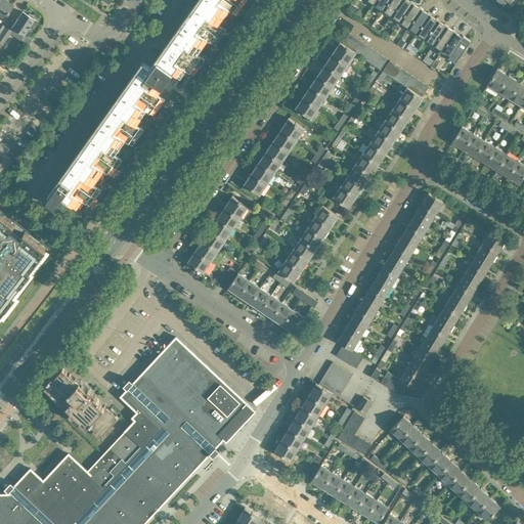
[(0,0),(0,18),(1,20),(12,4),(4,0),(0,0)]
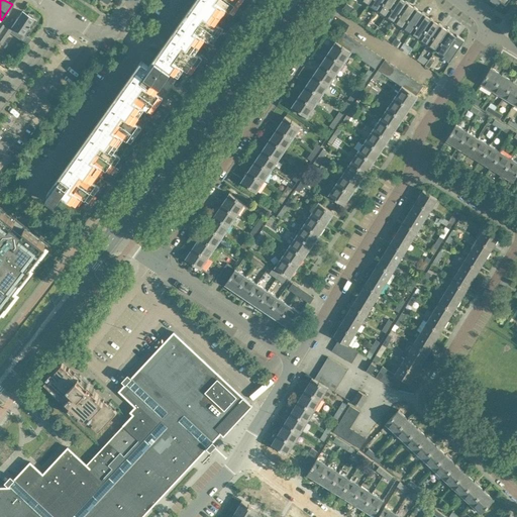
[(191,75),(202,60),(195,54),(205,39),(212,45),(223,29),(216,24),(226,10),(233,15),(243,0),(196,0),(154,59),(179,76),(184,70),(191,75)]
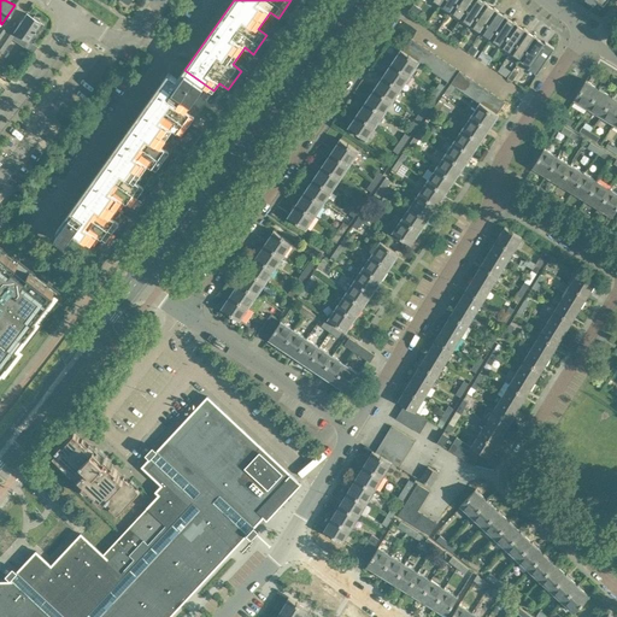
[(458,0),(444,0),(442,4),(452,10),(458,0)]
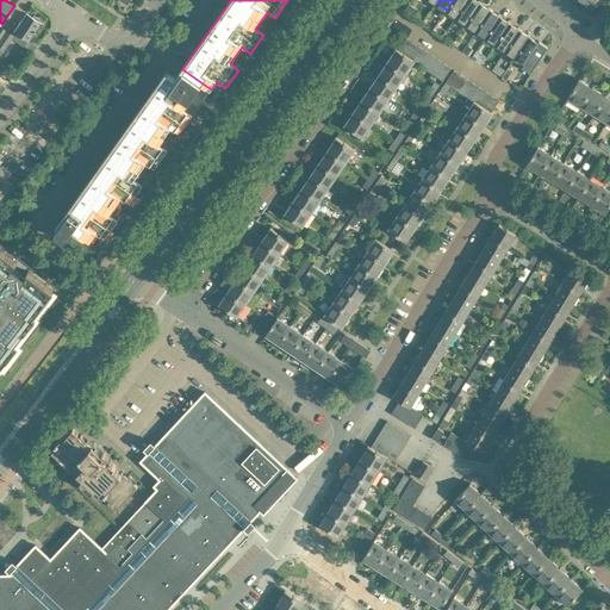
[(467,0),(453,0),(447,10),(456,17),(467,0)]
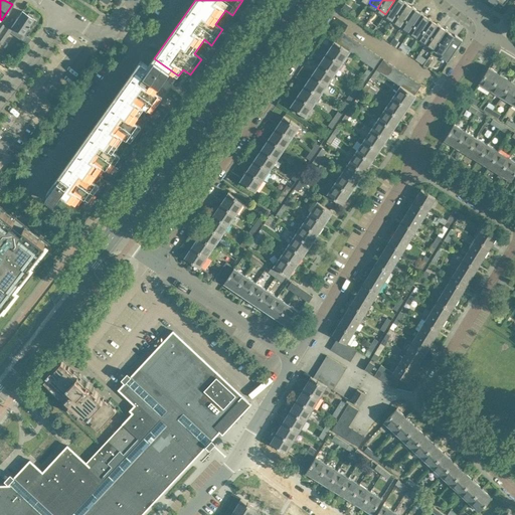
[(405,2),(406,2),(404,0),(404,1),(402,0),(394,0),(385,14),(393,19),(405,2)]
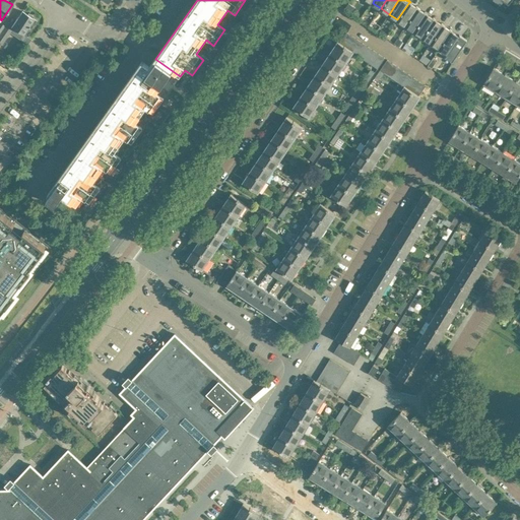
[(417,8),(418,8),(418,7),(416,6),(416,7),(410,2),(409,2),(397,19),(406,25),(417,8)]
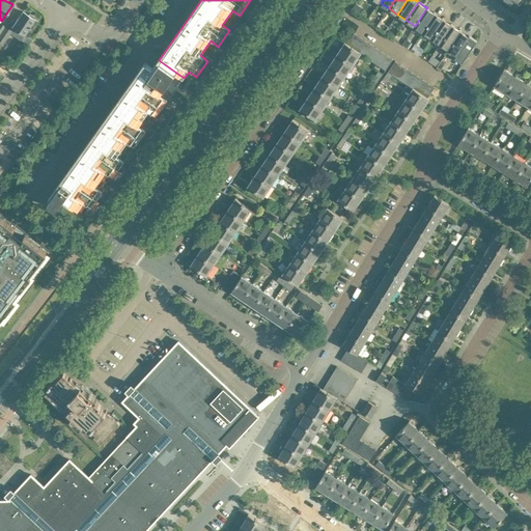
[(435,14),(436,15),(437,14),(435,11),(434,12),(427,8),(426,8),(415,26),(423,32),(435,14)]
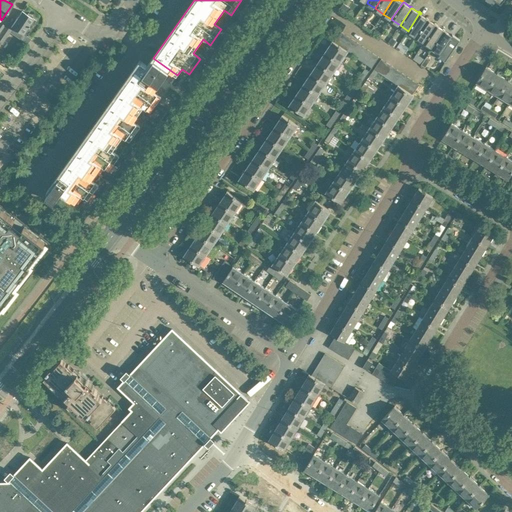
[(22,11),(12,26),(26,35),(36,21),(32,18),(33,16),(28,13),(27,15),(22,11)]
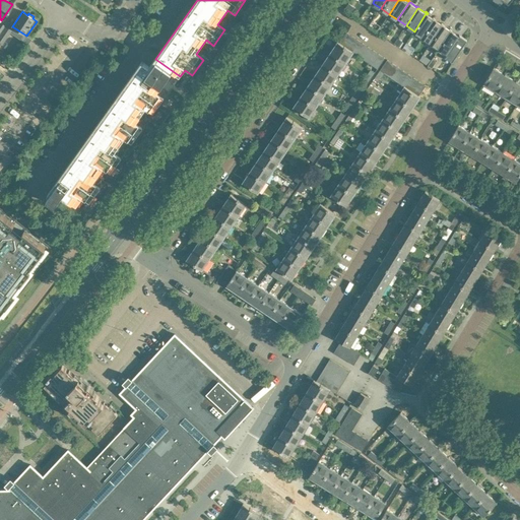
[(435,19),(436,18),(434,17),(433,18),(427,14),(426,13),(414,31),(423,37),(435,19)]
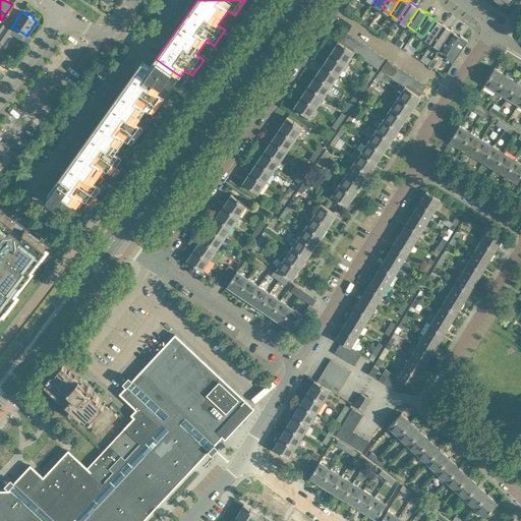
[(444,24),(445,25),(445,24),(443,23),(436,19),(423,37),(431,43),(444,24)]
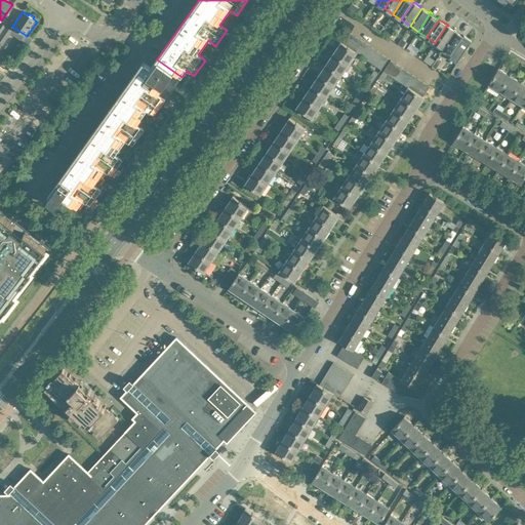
[(455,31),(456,31),(457,31),(454,29),(454,30),(448,26),(447,25),(435,43),(444,48),(455,31)]
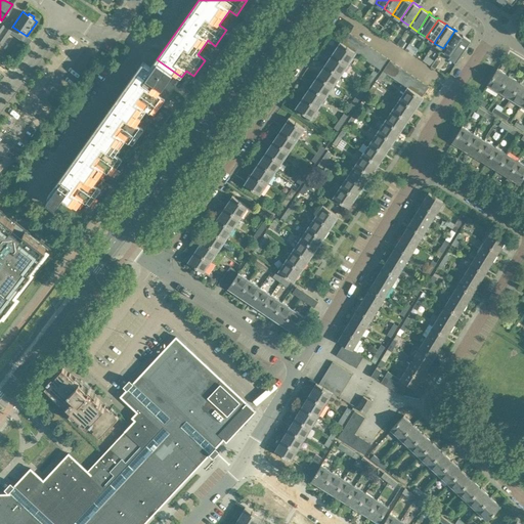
[(12,30),(5,26),(0,32),(0,42),(3,44),(12,30)]
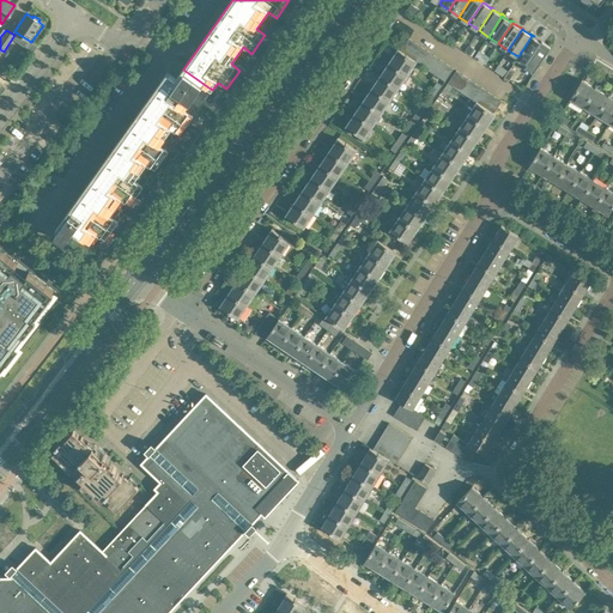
[(534,73),(551,48),(541,41),(540,42),(533,36),(532,36),(519,56),(528,64),(526,67),(534,73)]
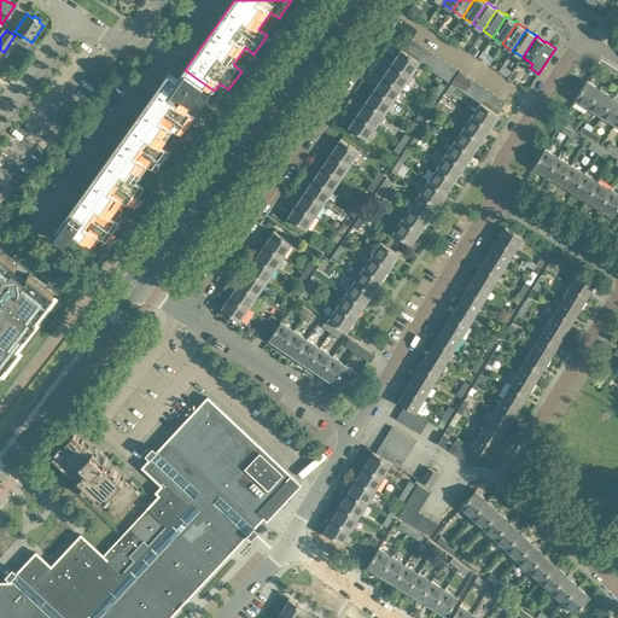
[(410,56),(419,42),(412,39),(403,51),(410,56)]
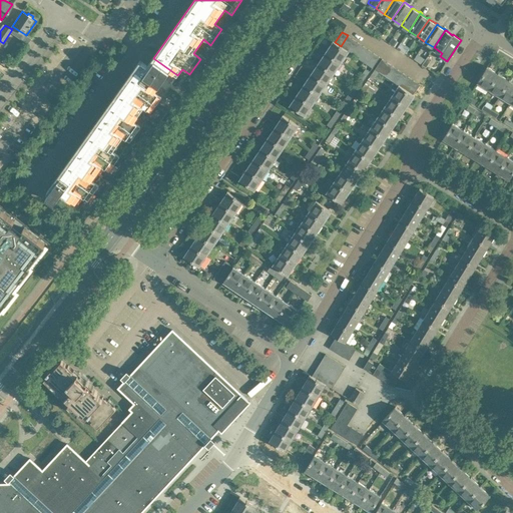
[(346,49),(353,39),(348,35),(341,46),(346,49)]
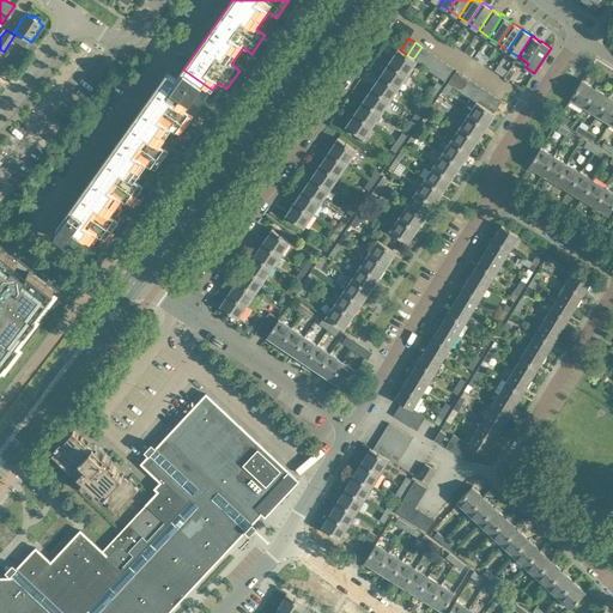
[(419,64),(428,52),(422,47),(413,59),(418,62),(419,64)]
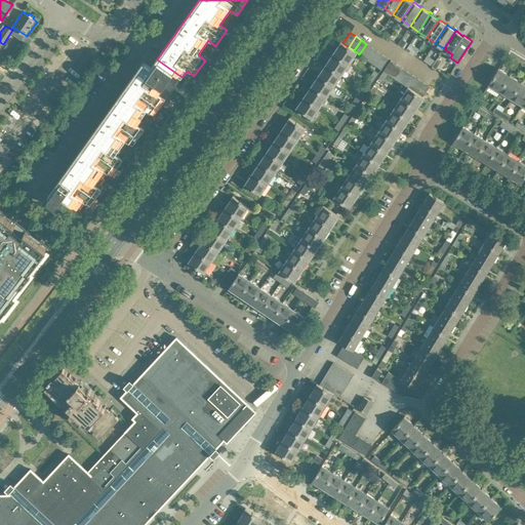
[(350,65),(358,53),(354,50),(349,47),(342,43),(340,42),(333,53),(350,65)]
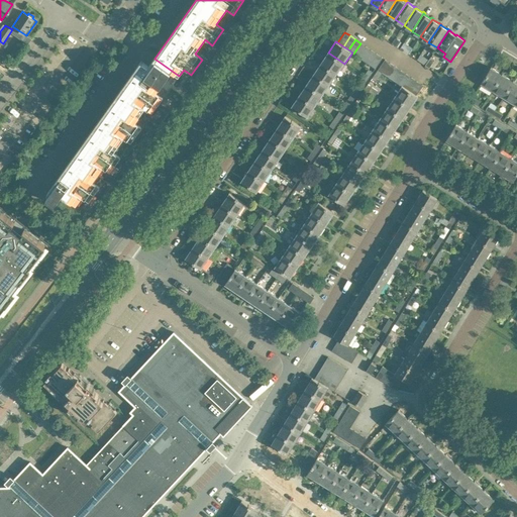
[(359,58),(367,46),(360,43),(353,54),(359,58)]
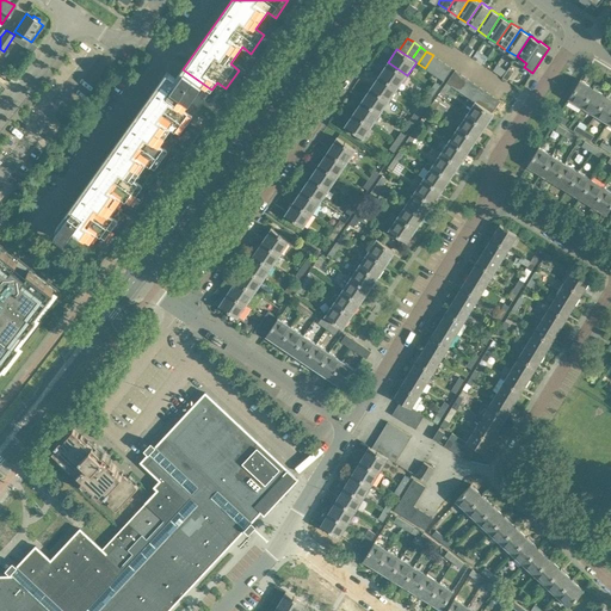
[(481,51),(476,59),(482,63),(488,55),(481,51)]
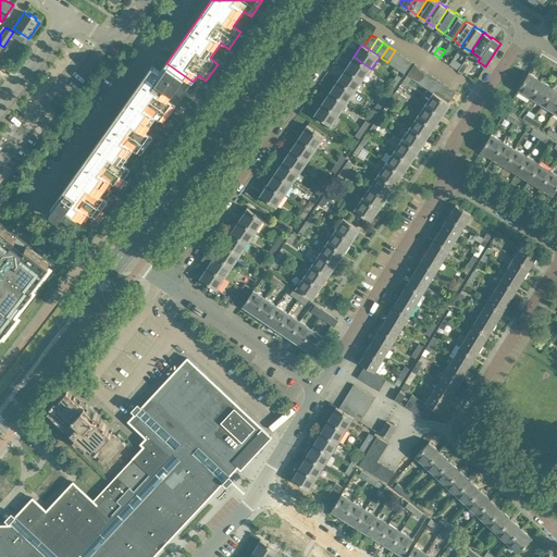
[(393,65),(400,54),(395,50),(387,62),(393,65)]
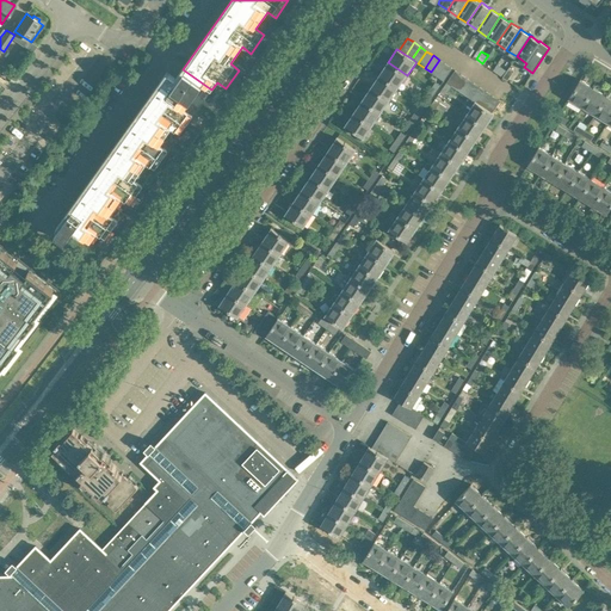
[(438,76),(446,65),(439,60),(431,72),(438,76)]
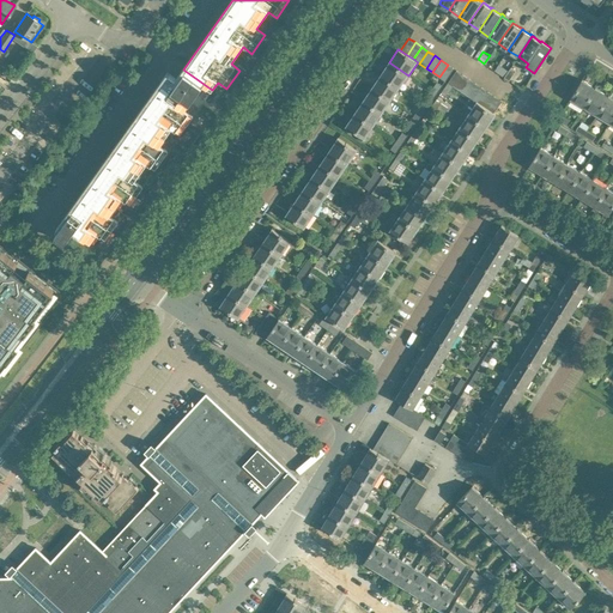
[(400,87),(408,76),(389,62),(381,74),(400,87)]
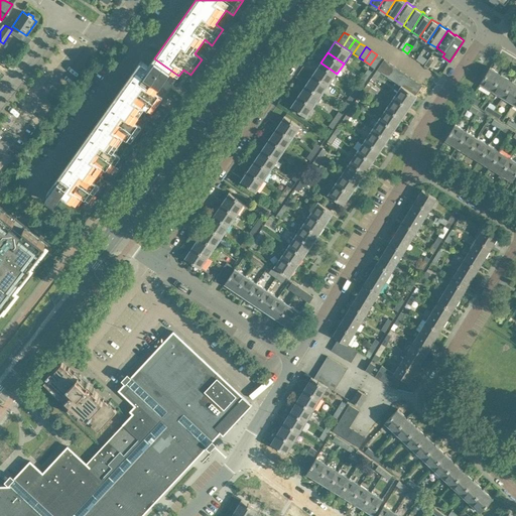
[(375,69),(382,57),(377,54),(370,65),(375,69)]
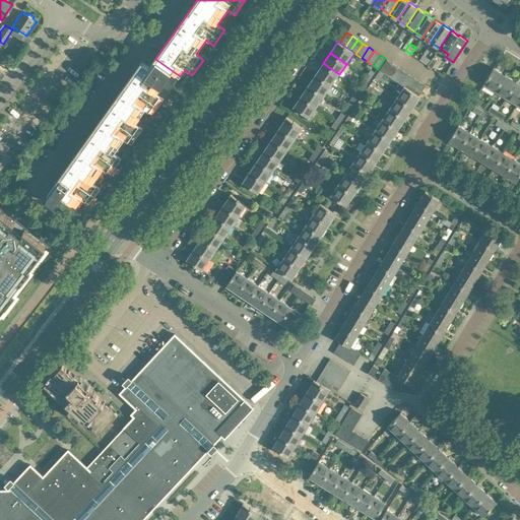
[(428,65),(432,60),(424,55),(419,60),(428,65)]
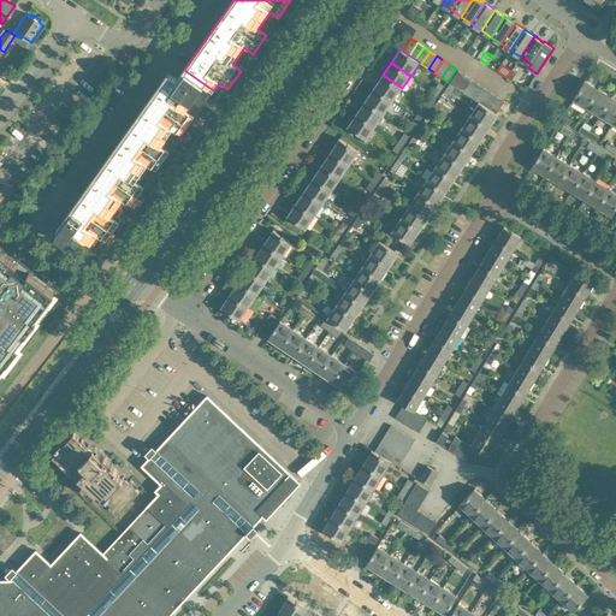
[(513,81),(519,71),(514,67),(508,77),(513,81)]
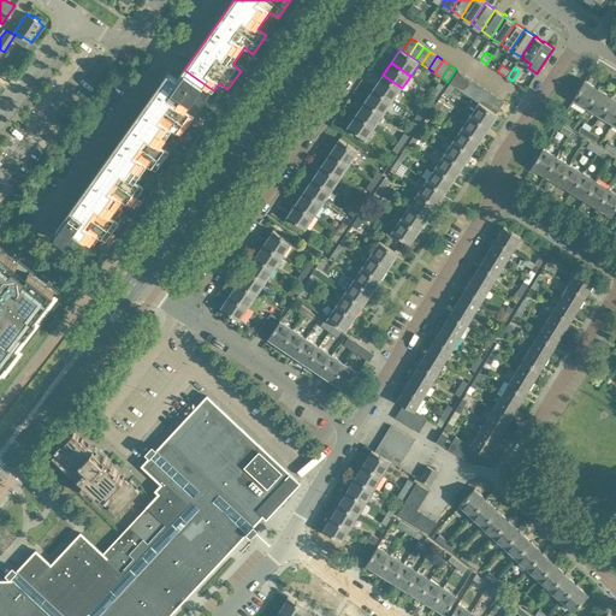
[(181,136),(194,118),(185,112),(197,95),(206,101),(213,90),(184,70),(177,80),(169,73),(61,224),(64,225),(55,237),(65,244),(70,237),(71,238),(75,234),(90,246),(96,236),(106,242),(119,224),(110,218),(122,201),(131,207),(143,189),(135,183),(147,165),(155,172),(169,153),(160,147),(172,130),(181,136)]
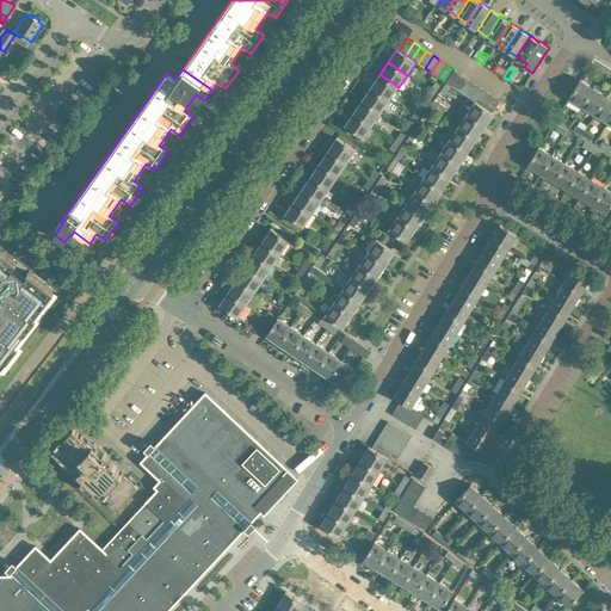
[(455,71),(446,82),(451,86),(454,87),(462,75),(455,71)]
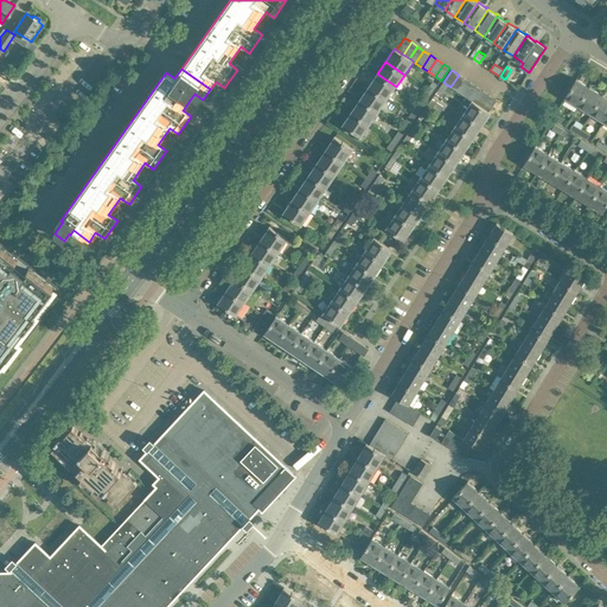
[(388,100),(396,87),(377,74),(369,87),(388,100)]
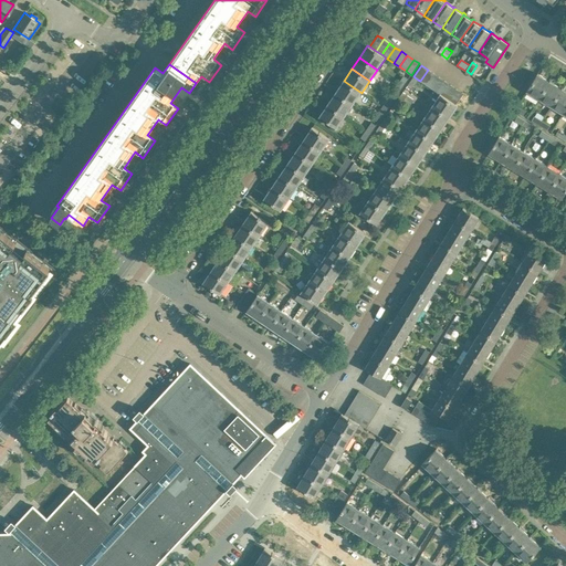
[(426,85),(433,73),(428,70),(420,81),(426,85)]
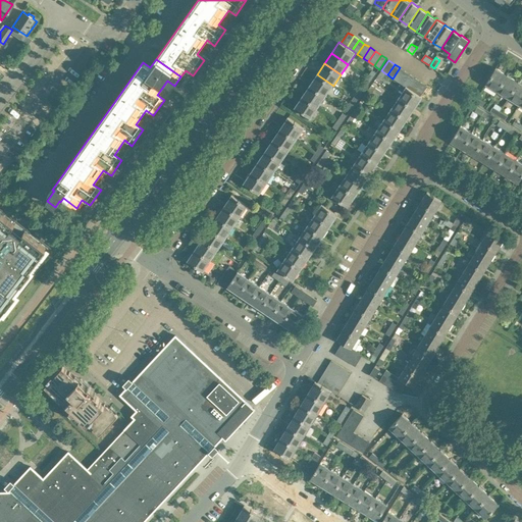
[(398,82),(405,71),(400,67),(393,79),(398,82)]
